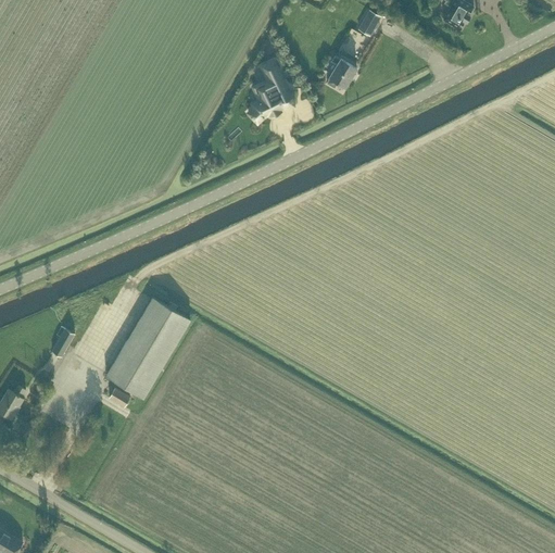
[(441,0),(446,2),(445,4),(451,8),(443,22),(452,27),(452,29),(455,32),(457,30),(459,32),(459,33),(461,32),(465,24),(466,24),(469,19),(468,17),(474,10),(456,0),(441,0)]
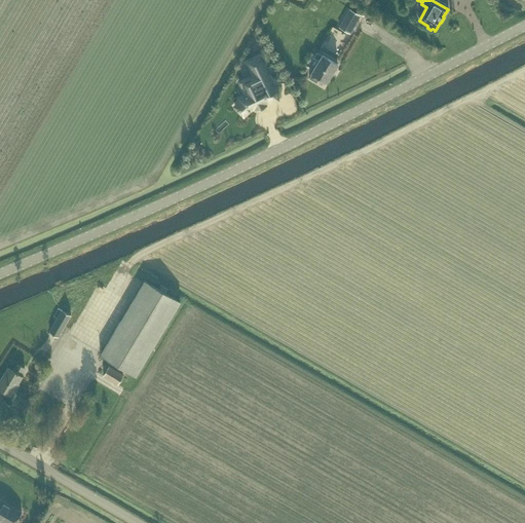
[(338,30),(349,37),(361,19),(348,11),(338,30)]
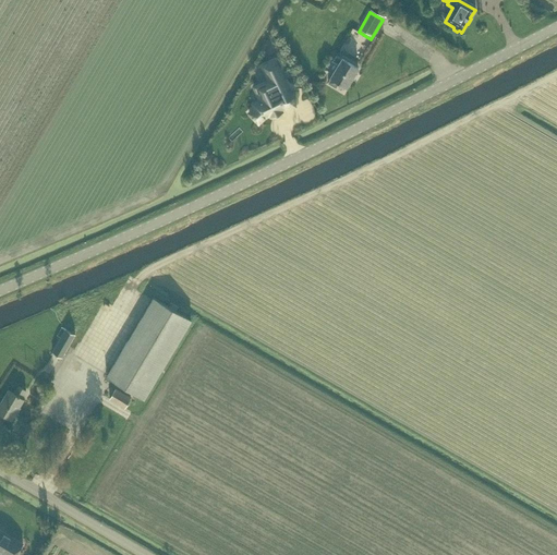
[(358,71),(341,61),(336,58),(333,63),(338,67),(327,86),(335,92),(339,85),(347,91),(358,71)]
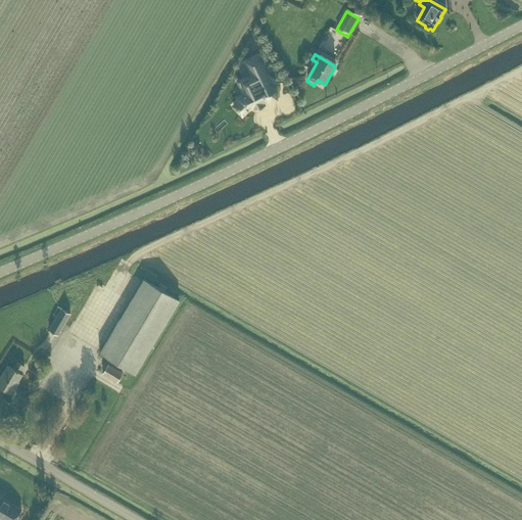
[(232,106),(226,112),(238,125),(244,115),(247,114),(249,117),(263,111),(263,108),(265,108),(275,106),(273,89),(268,89),(252,58),(238,66),(244,79),(230,87),(236,99),(229,102),(232,106)]
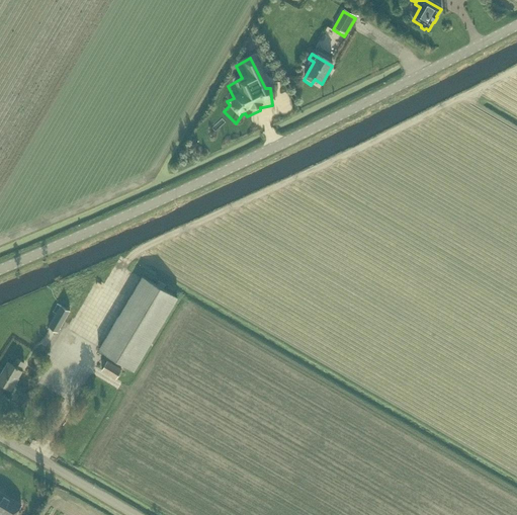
[(134,373),(177,299),(142,278),(97,352),(134,373)]
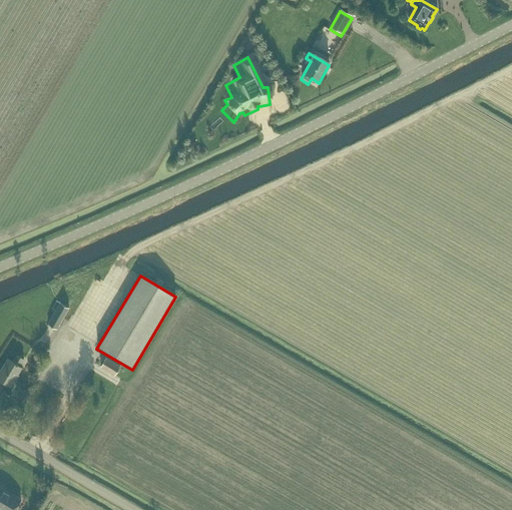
[(59,305),(59,306),(56,304),(51,312),(55,314),(47,327),(57,332),(69,311),(59,305)]
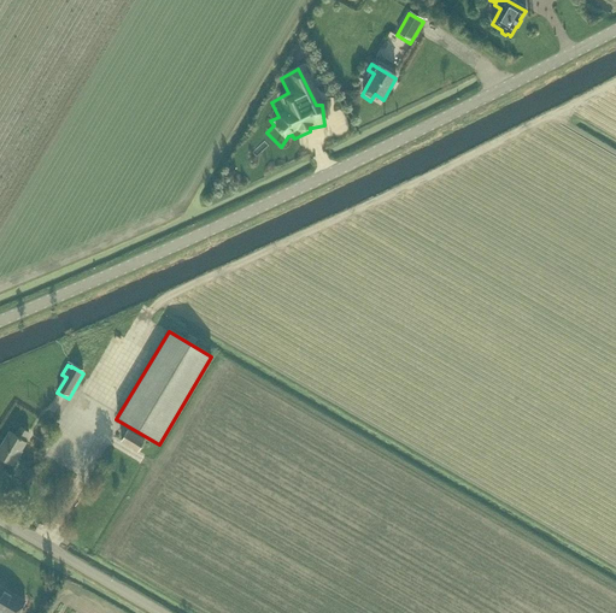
[(21,453),(25,444),(24,443),(29,435),(19,429),(15,437),(10,434),(0,448),(0,459),(12,467),(18,457),(19,458),(22,453),(21,453)]
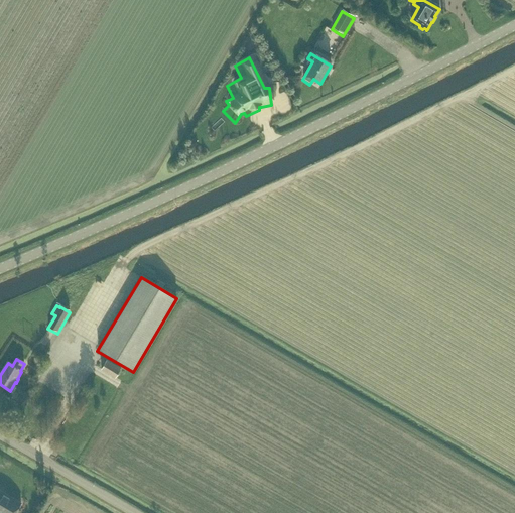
[(115,380),(121,371),(106,362),(100,372),(115,380)]
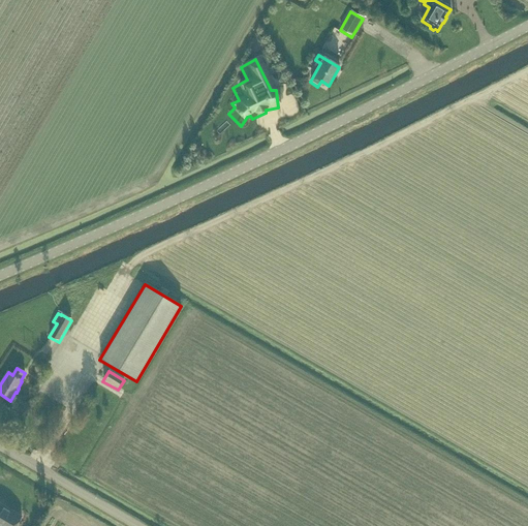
[(18,525),(22,520),(0,506),(0,525),(18,525)]
